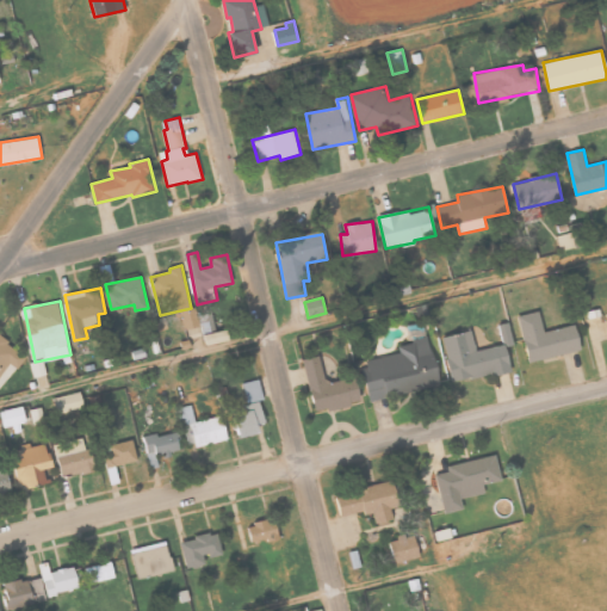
[(228,341),(225,329),(216,331),(214,313),(198,316),(197,309),(184,312),(187,329),(203,327),(205,345),(228,341)]
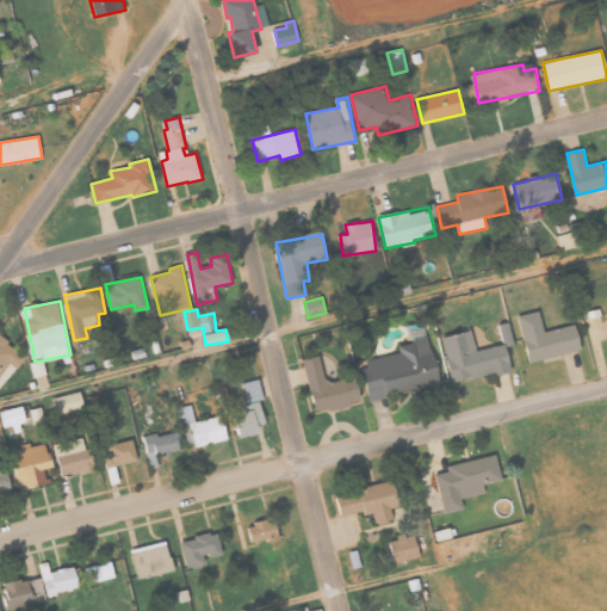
[(581,351),(576,325),(545,331),(540,312),(520,316),(528,362),(581,351)]
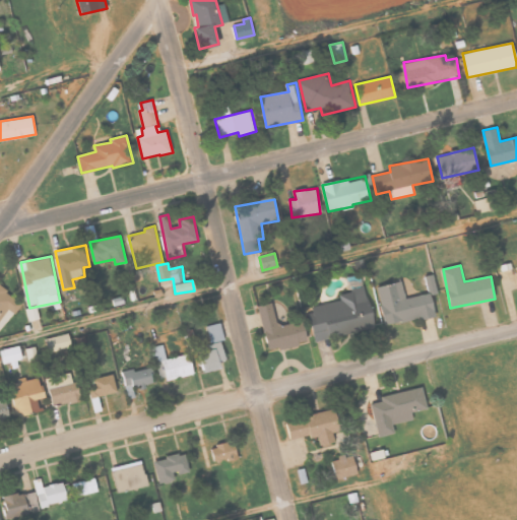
[(425,276),(431,295),(439,293),(434,274),(425,276)]
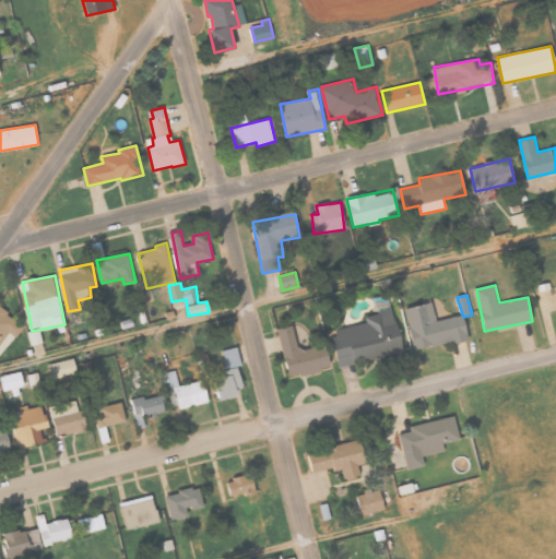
[(437,320),(433,302),(405,308),(414,351),(468,339),(463,314),(437,320)]
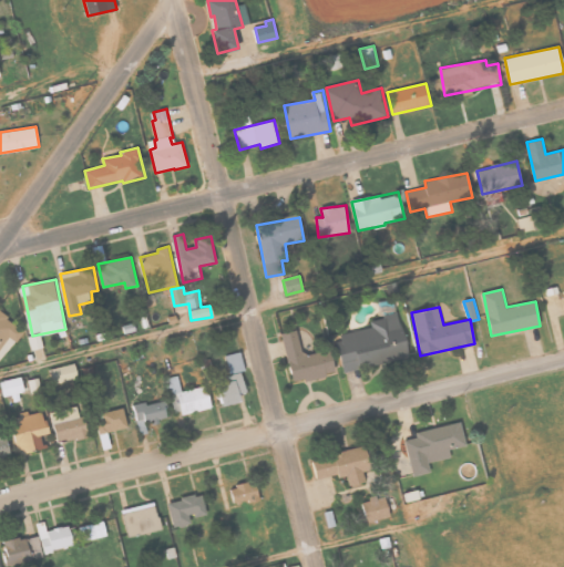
[(346,372),(409,358),(399,313),(370,320),(372,327),(337,334),(346,372)]
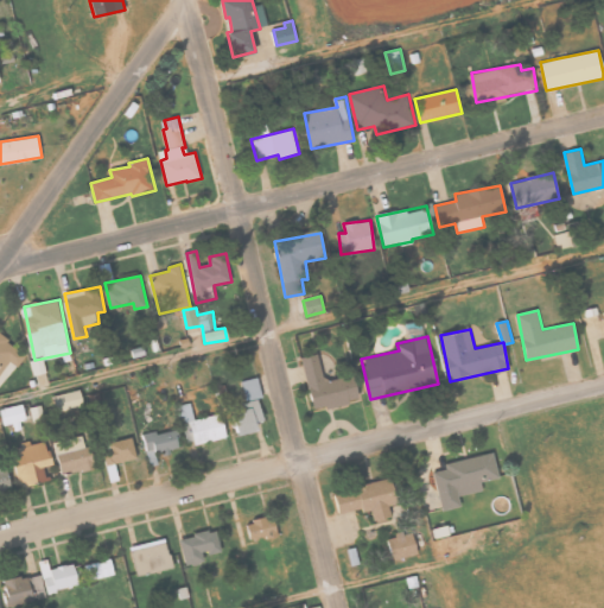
[(302,358),(313,411),(350,403),(349,400),(358,398),(354,374),(325,381),(319,353),(302,358)]
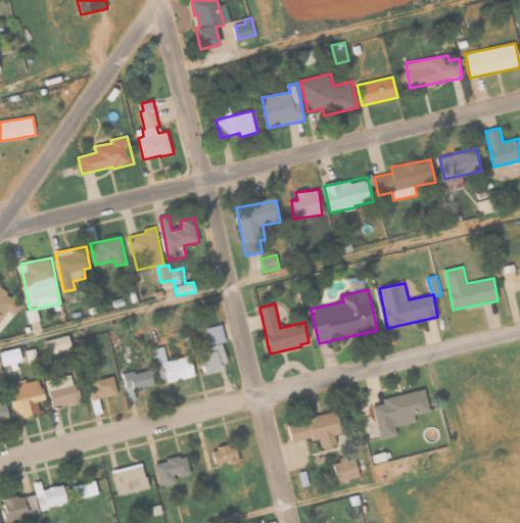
[(28,310),(31,323),(41,321),(38,307),(28,310)]
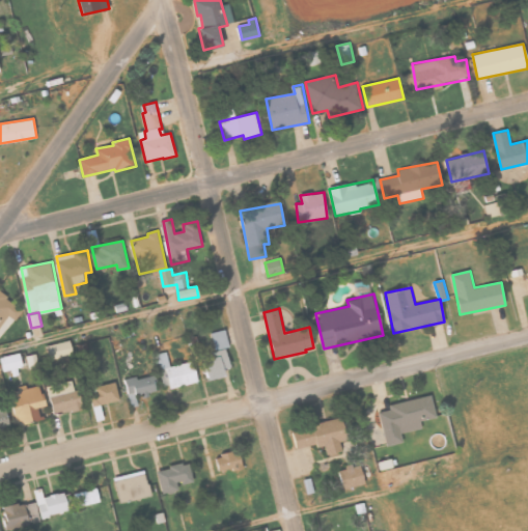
[(216,351),(229,347),(226,330),(213,332),(216,351)]
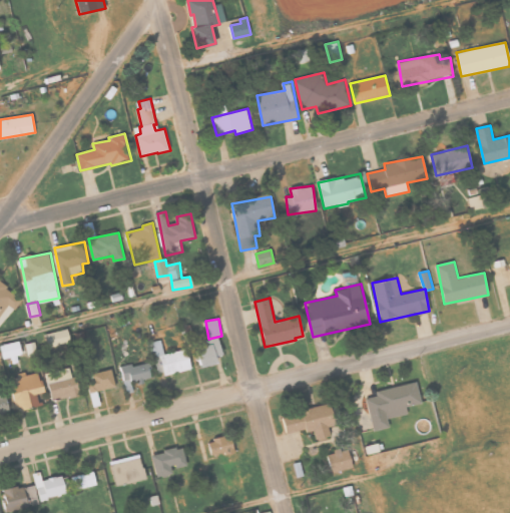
[(71,343),(68,329),(45,334),(48,347),(71,343)]
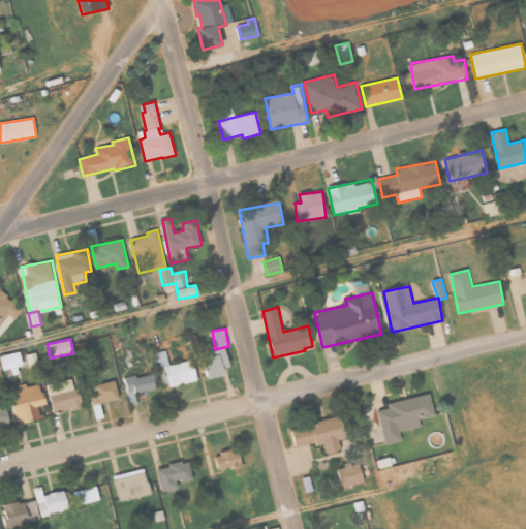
[(224,376),(222,367),(229,366),(226,348),(202,352),(206,378),(224,376)]
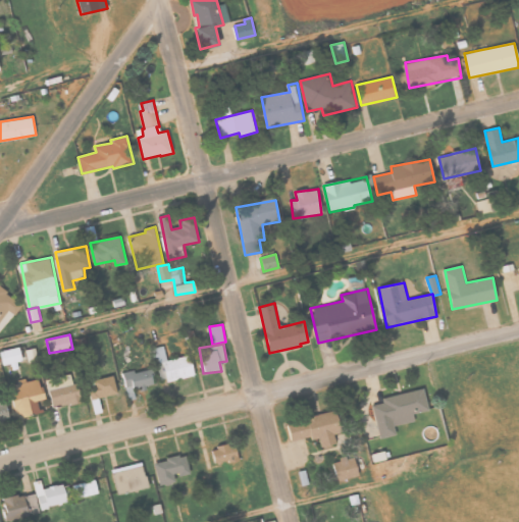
[(190,355),(167,360),(164,346),(152,349),(160,383),(194,375),(190,355)]
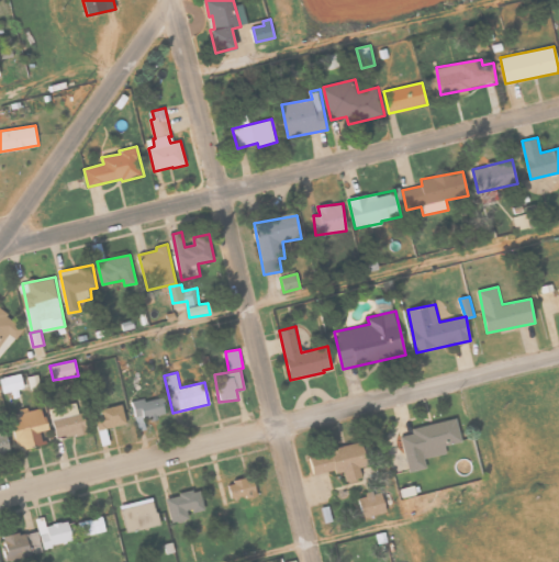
[(30,377),(33,391),(43,389),(40,374),(30,377)]
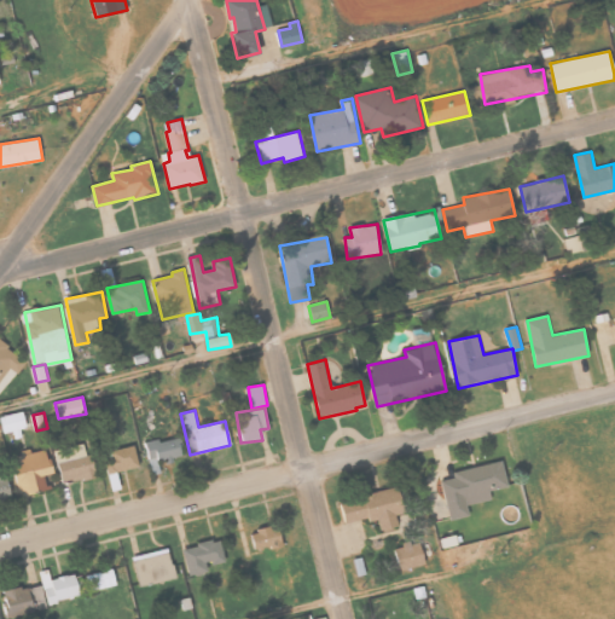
[(154,475),(163,473),(161,462),(184,457),(178,435),(146,444),(154,475)]
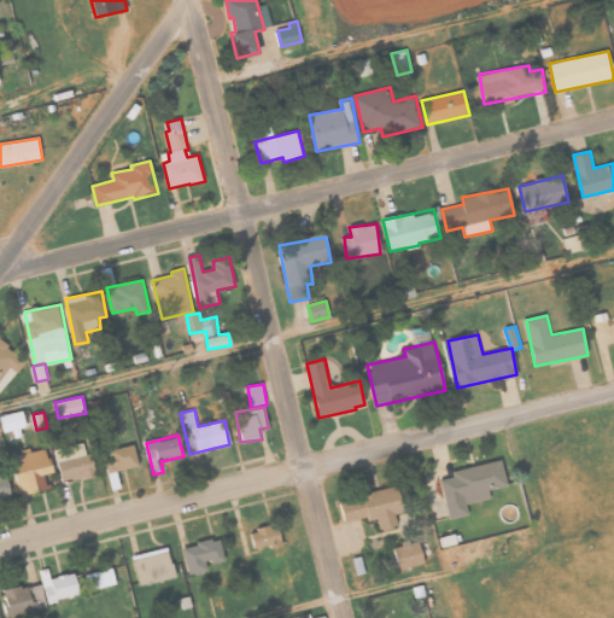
[(98,476),(94,454),(88,454),(86,442),(71,445),(71,447),(58,449),(63,482),(98,476)]
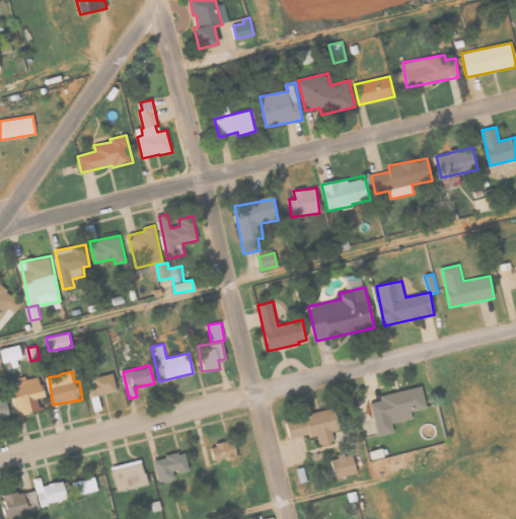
[(89,378),(95,412),(102,410),(99,395),(118,391),(114,373),(89,378)]
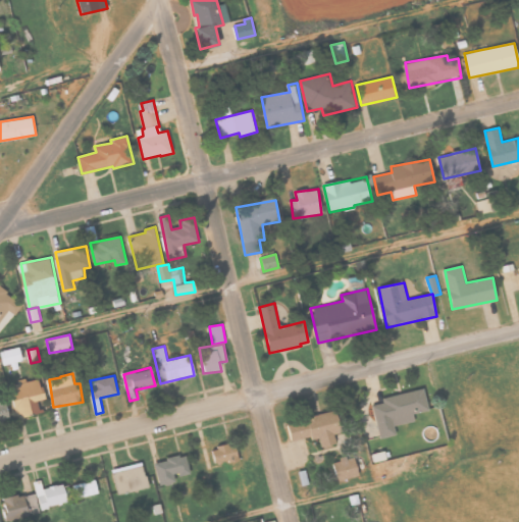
[(11,384),(18,419),(42,413),(40,401),(46,400),(42,377),(11,384)]
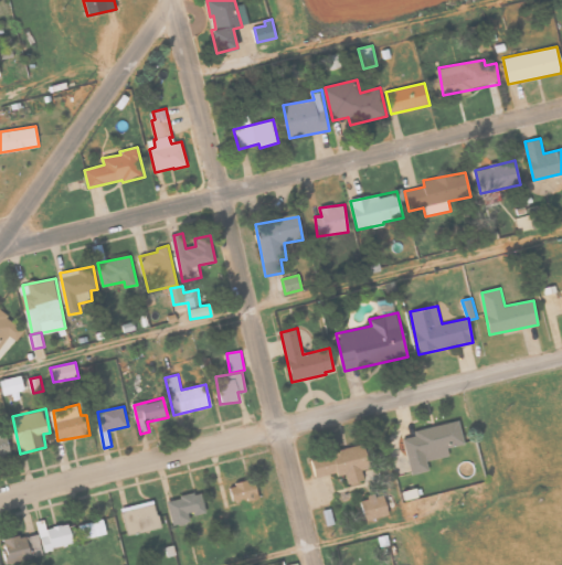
[(403,439),(411,475),(428,470),(426,461),(449,456),(447,448),(465,444),(459,419),(415,430),(416,436),(403,439)]
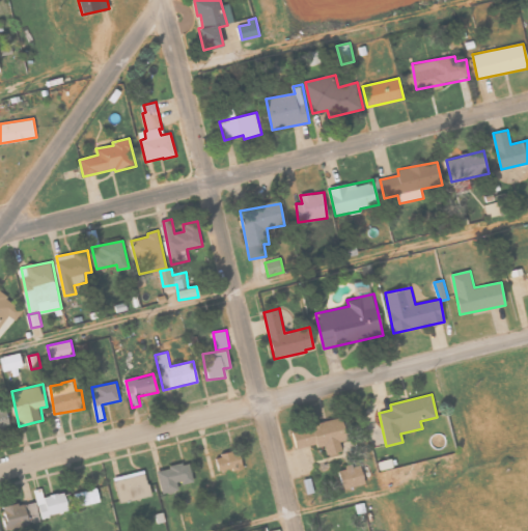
[(292,432),(296,449),(315,443),(316,447),(324,445),(327,454),(342,450),(340,442),(349,440),(342,417),(311,424),(312,427),(292,432)]
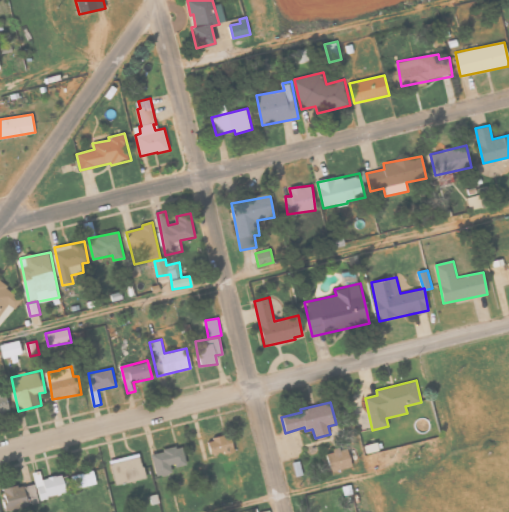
[(207,441),(212,457),(234,451),(230,434),(207,441)]
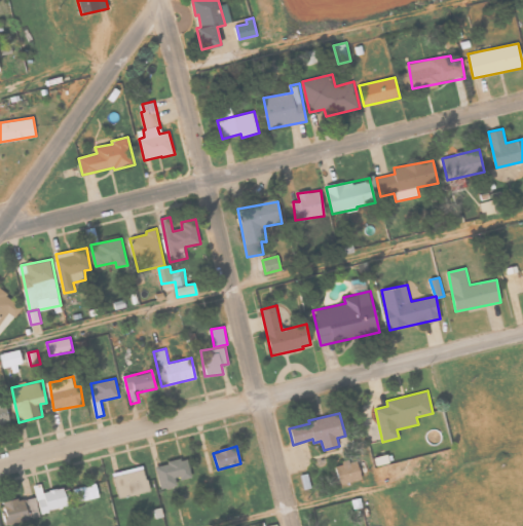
[(178,485),(177,480),(192,477),(187,458),(155,465),(160,489),(178,485)]
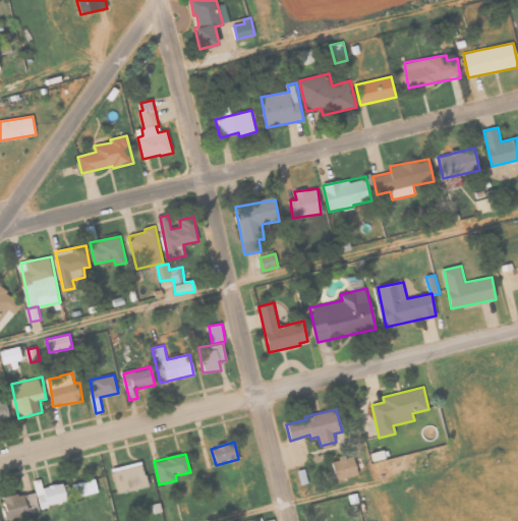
[(331,462),(335,479),(358,474),(354,456),(347,458),(346,455),(340,456),(340,460),(331,462)]
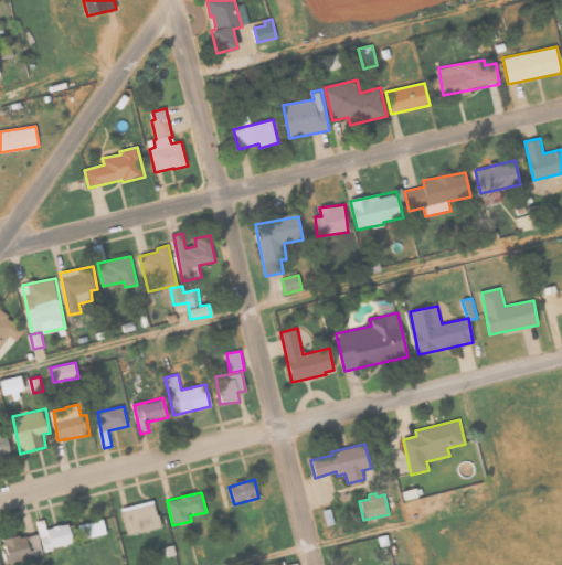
[(127,534),(160,528),(156,502),(123,509),(127,534)]
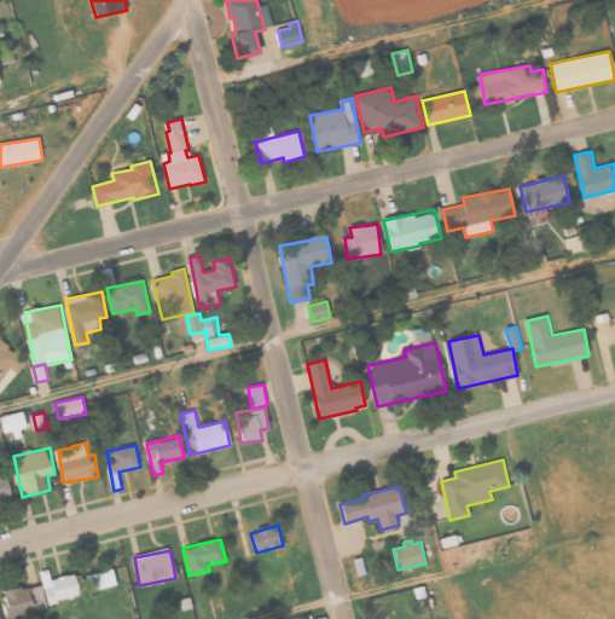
[(75,574),(51,578),(50,570),(42,571),(47,602),(79,597),(75,574)]
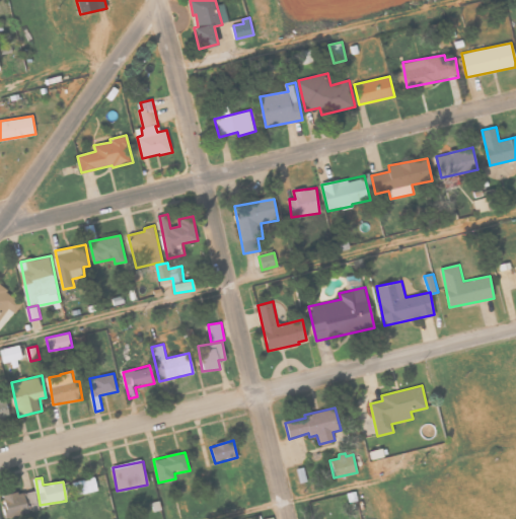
[(76,496),(98,491),(95,477),(73,482),(76,496)]
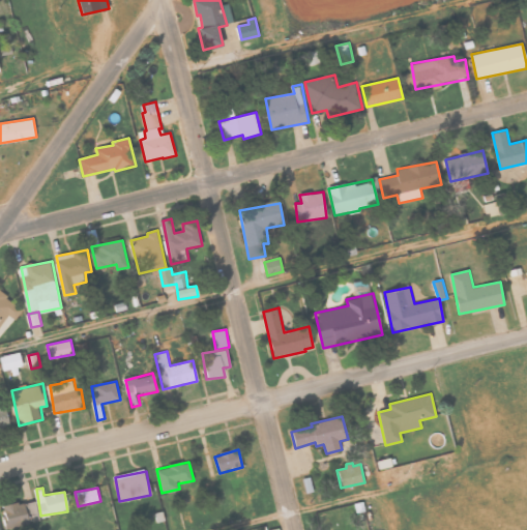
[(7,529),(29,525),(28,524),(40,521),(35,499),(2,506),(7,529)]
